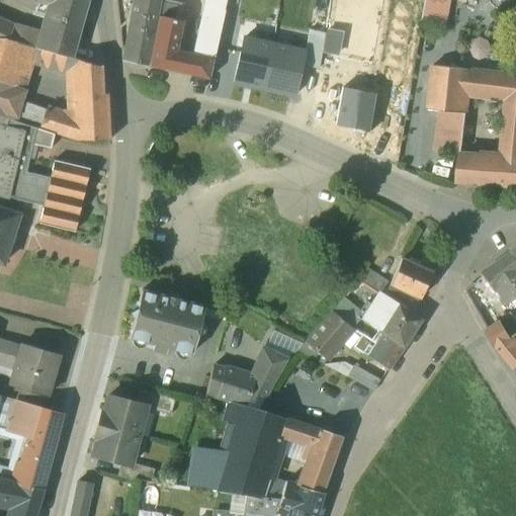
[(41,0),(41,1),(53,6),(52,11),(46,33),(40,48),(73,57),(89,0),(41,0)]
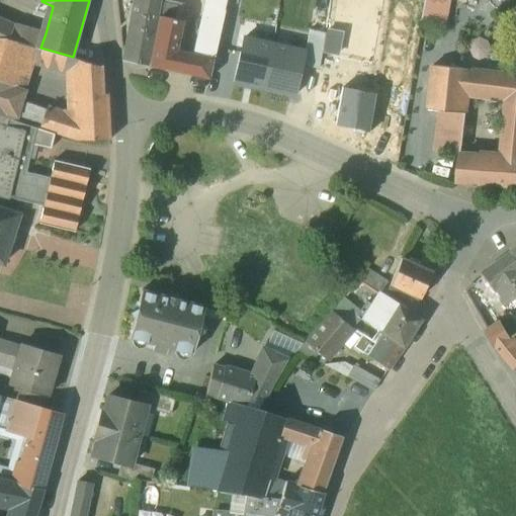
[(137,0),(134,14),(157,18),(161,0),(137,0)]
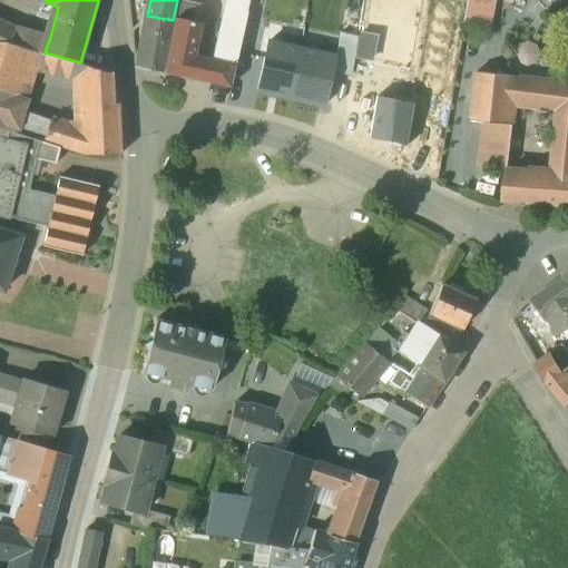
[(232,0),(216,65),(235,69),(247,11),(250,0),(232,0)]
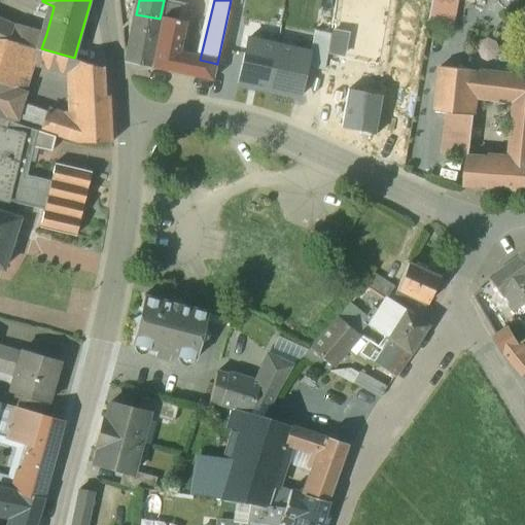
[(435,0),(431,25),(453,29),(458,0),(435,0)]
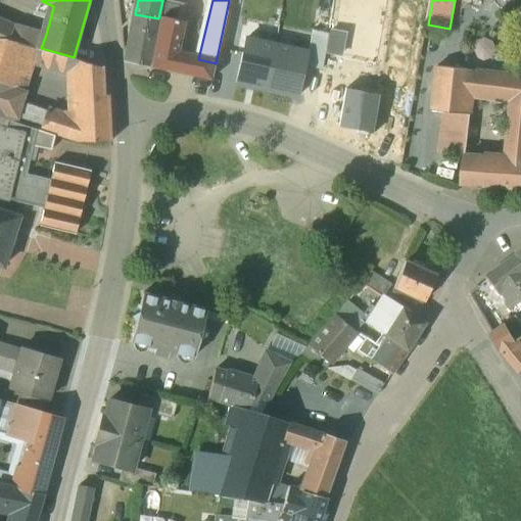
[(53,6),(42,1),(40,4),(52,11),(53,6)]
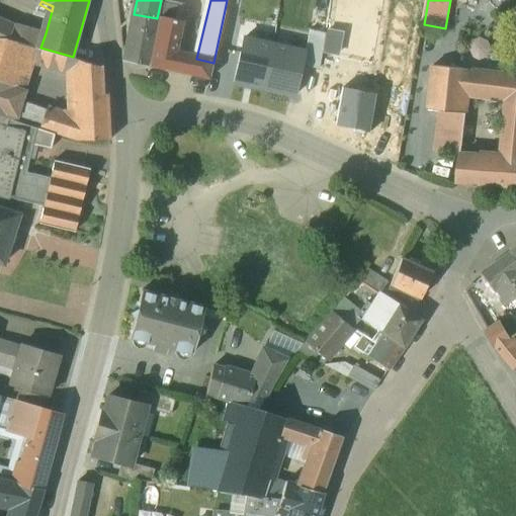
[(157,18),(134,14),(125,59),(148,64),(157,18)]
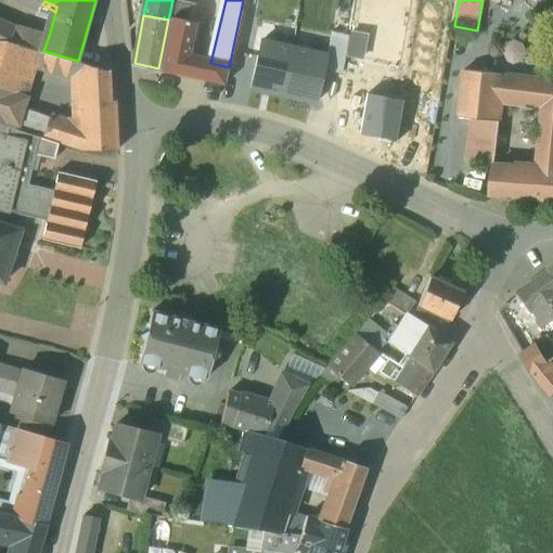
[(171,16),(162,67),(207,78),(210,63),(210,60),(193,55),(197,23),(171,16)]
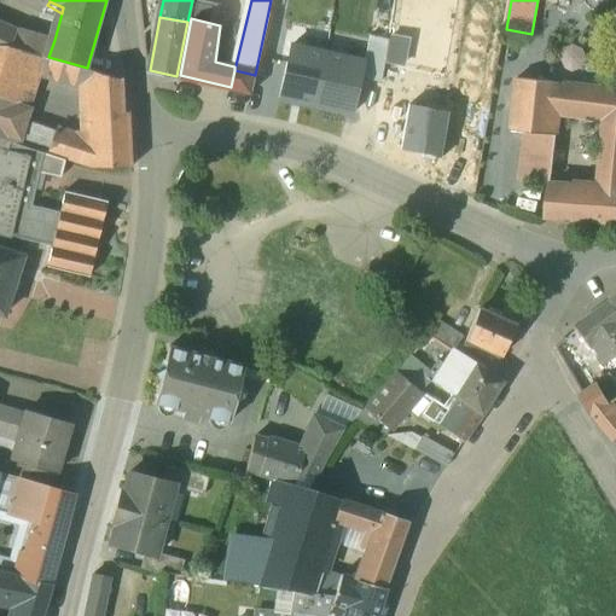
[(19,30),(0,22),(0,46),(12,46),(19,30)]
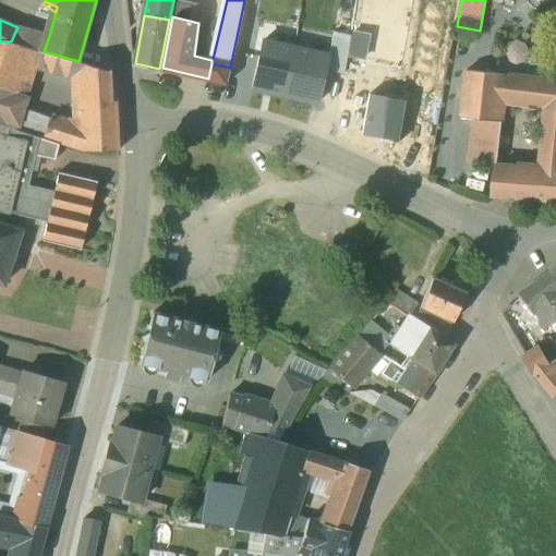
[(328,50),(325,68),(345,72),(348,56),(352,34),(333,29),(328,50)]
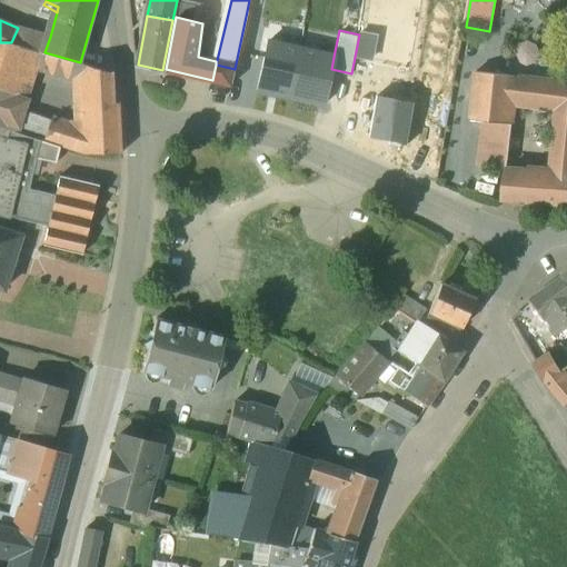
[(359,35),(355,57),(372,60),(378,33),(360,30),(359,35)]
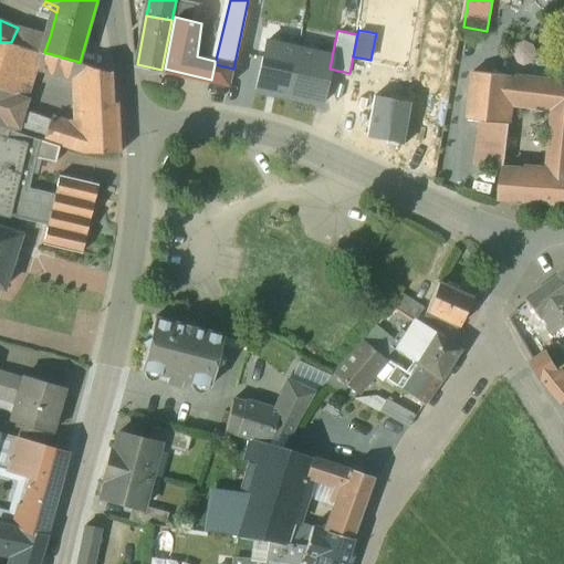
[(254,90),(289,96),(300,43),(265,37),(254,90)]
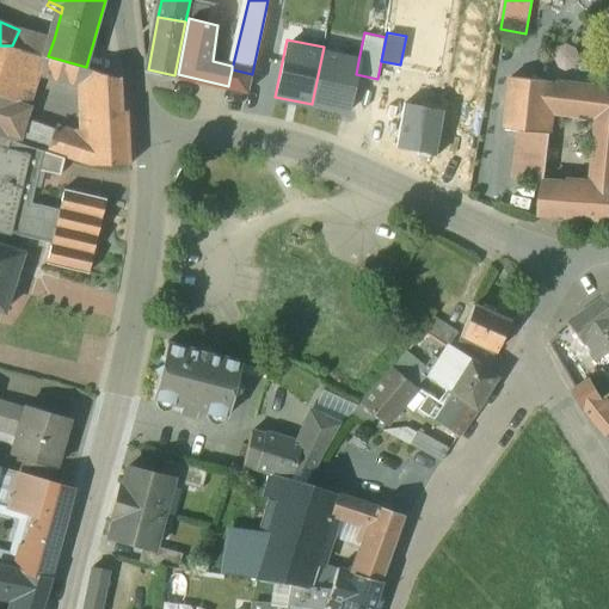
[(12,45),(0,45),(0,136),(20,142),(29,118),(43,74),(48,56),(12,45)]
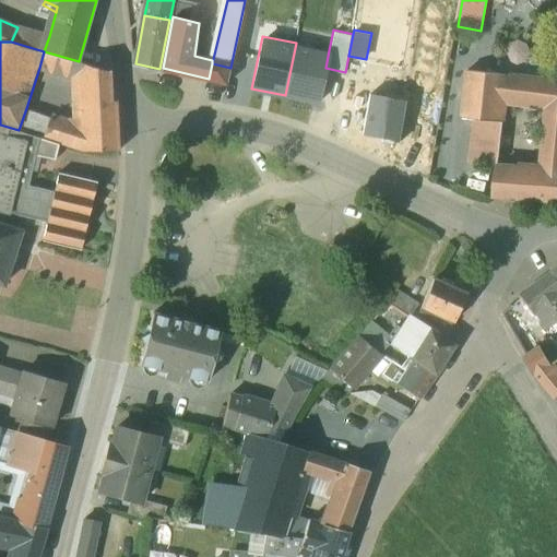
[(296,43),(285,95),(318,102),(326,68),(329,50),(296,43)]
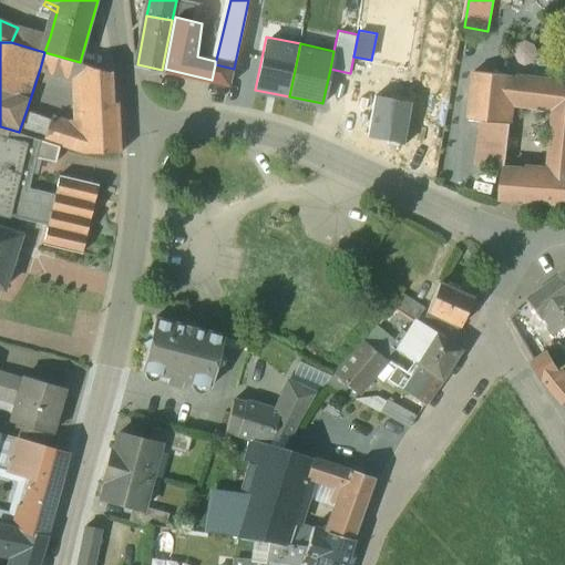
[(80,62),(44,52),(40,69),(83,81),(83,103),(113,104),(112,73),(80,62)]
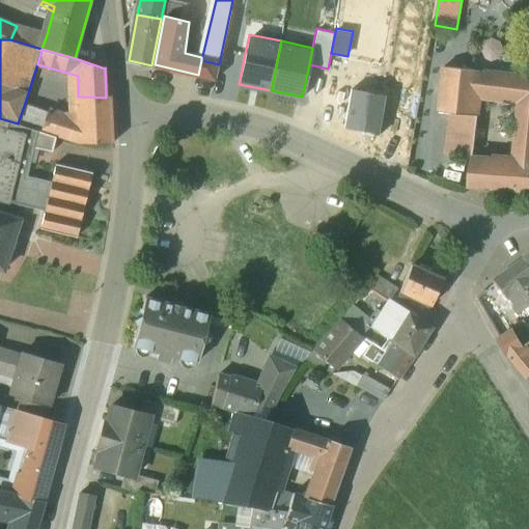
[(219,64),(201,60),(198,75),(217,77),(219,64)]
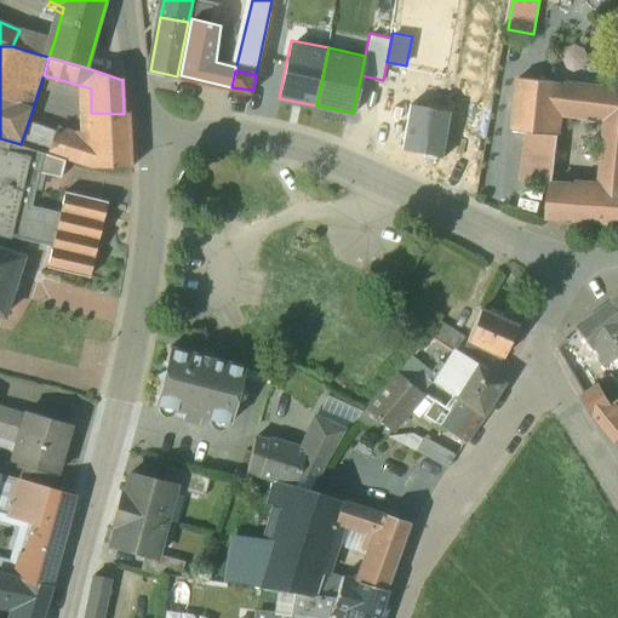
[(617,87),(520,76),(514,131),(525,132),(559,136),(561,112),(611,118),(617,119),(617,87)]
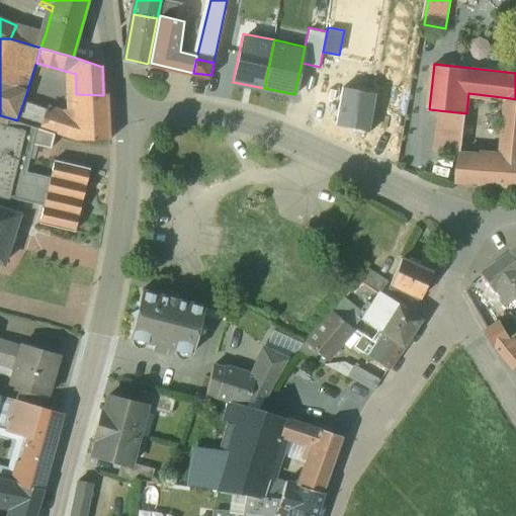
[(336,125),(372,131),(378,91),(342,85),(336,125)]
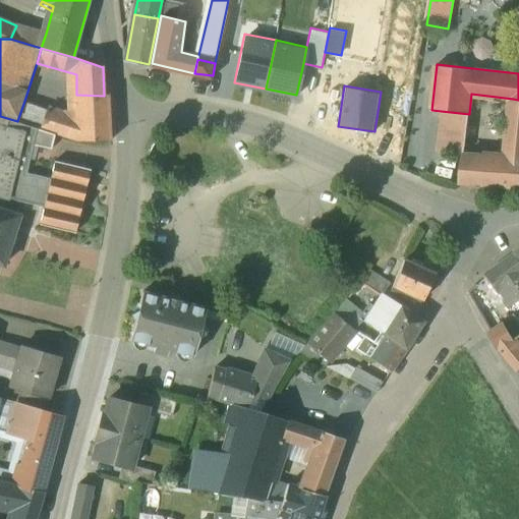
[(104,96),(76,95),(76,112),(73,113),(72,116),(65,114),(59,133),(81,140),(112,140),(110,97),(104,96)]
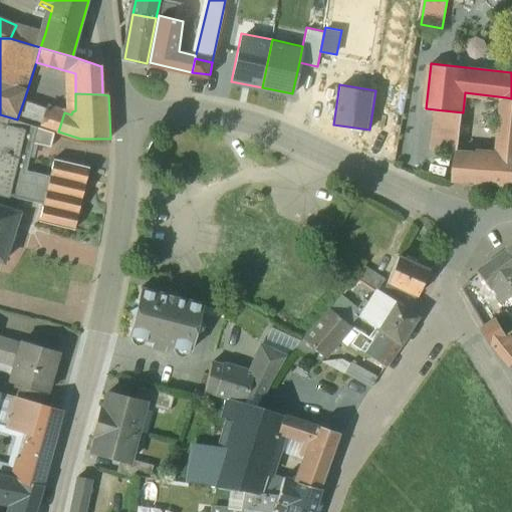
[(511,98),(506,97),(501,145),(511,146),(511,98)]
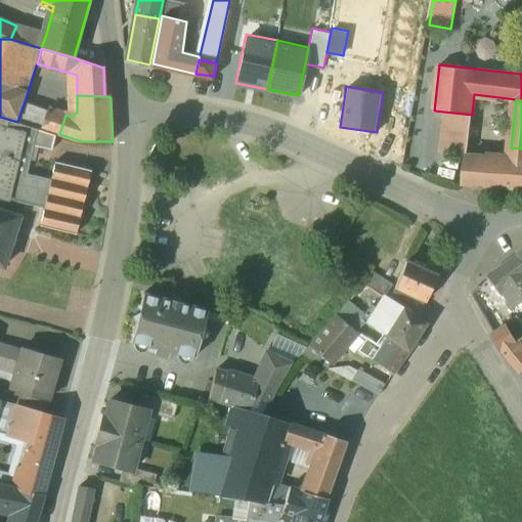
[(66,115),(25,101),(17,122),(38,129),(42,130),(43,128),(59,134),(66,115)]
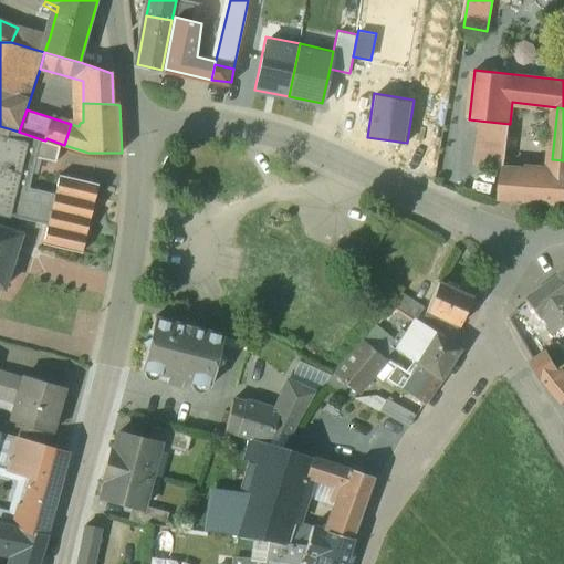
[(505,166),(510,124),(479,121),(474,163),(505,166)]
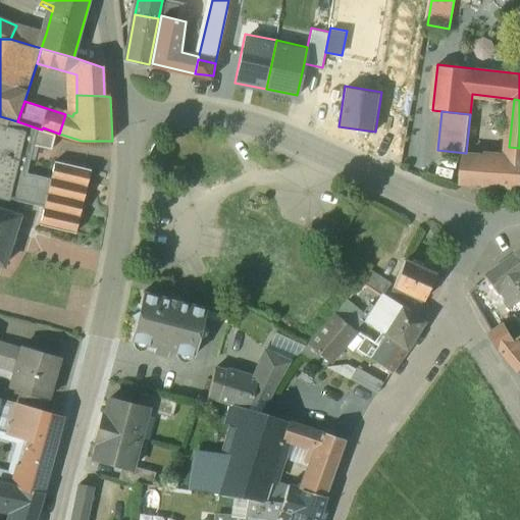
[(17,121),(0,116),(0,197),(45,207),(40,224),(76,234),(92,169),(57,161),(52,178),(28,173),(35,145),(38,128),(17,121)]
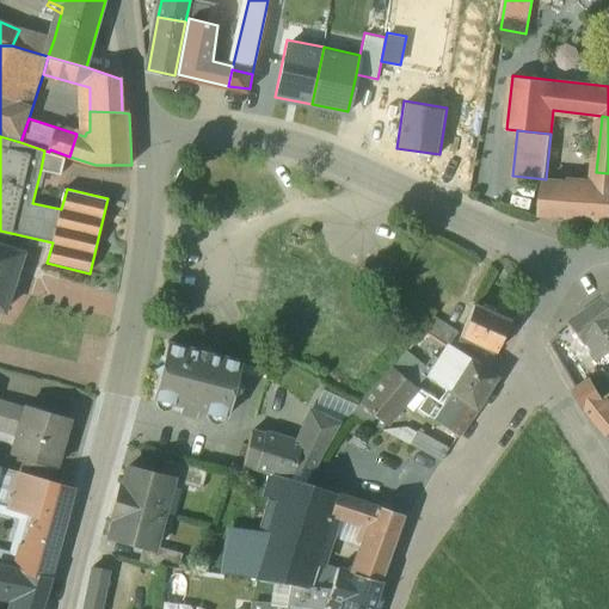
[(49,152),(44,151),(41,170),(62,174),(66,158),(49,152)]
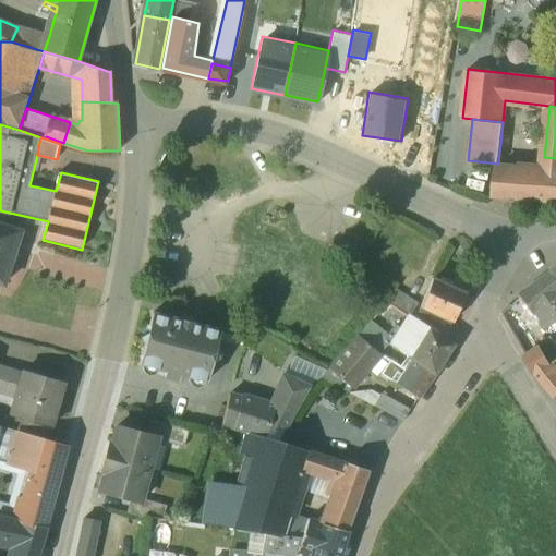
[(543,168),(498,164),(495,194),(555,201),(555,158),(544,157),(543,168)]
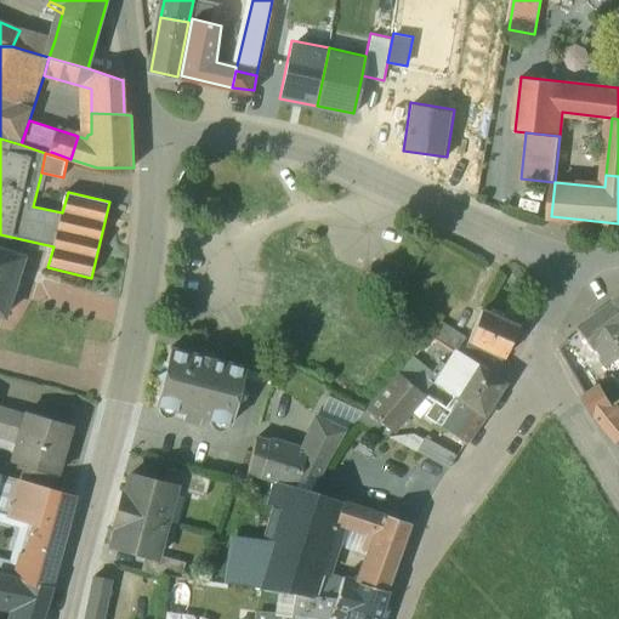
[(24,256),(0,248),(0,316),(5,317),(24,256)]
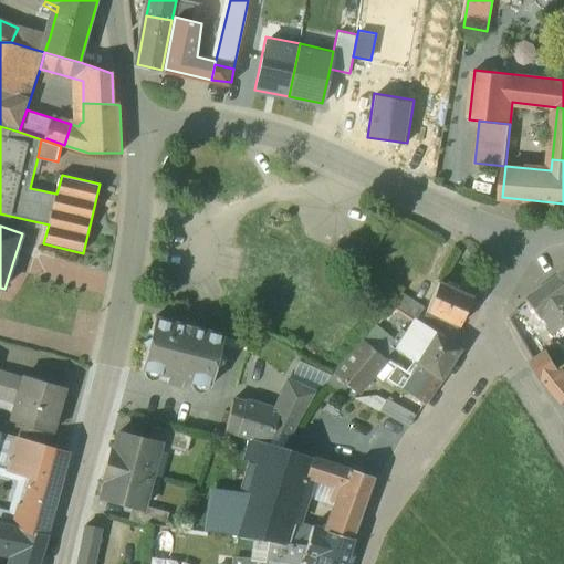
[(563,278),(560,273),(526,299),(556,331),(563,325),(563,278)]
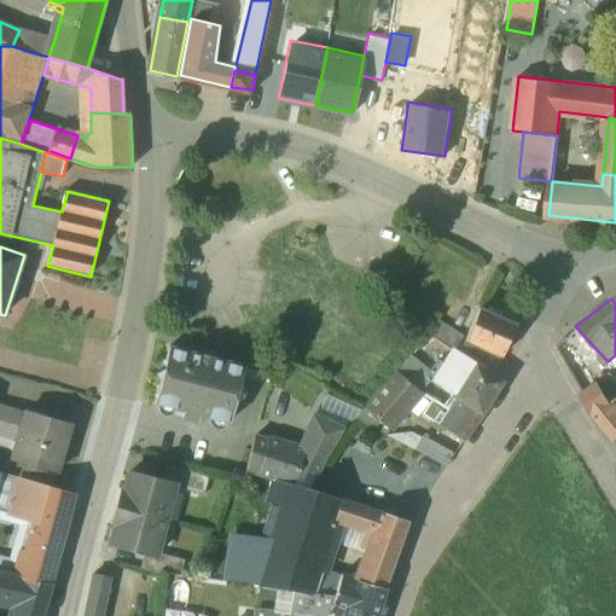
[(517,325),(481,308),(466,340),(504,355),(517,325)]
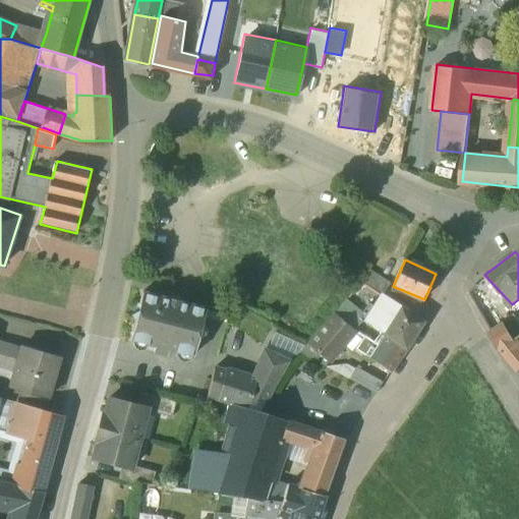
[(369,271),(357,263),(350,275),(361,282),(362,281),(369,271)]
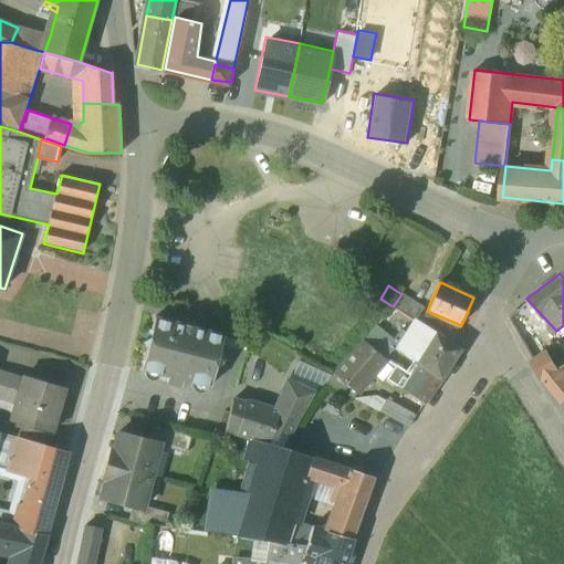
[(427,311),(401,294),(394,305),(420,322),(421,323),(425,316),(427,311)]
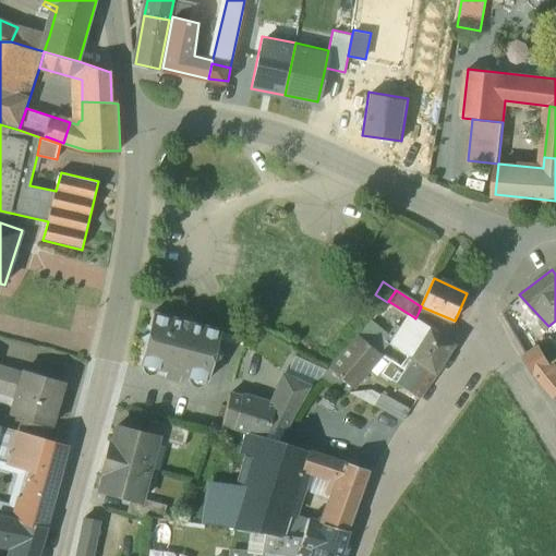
[(414,317),(388,301),(387,302),(372,321),(393,339),(382,353),(391,360),(402,345),(419,321),(415,318),(414,317)]
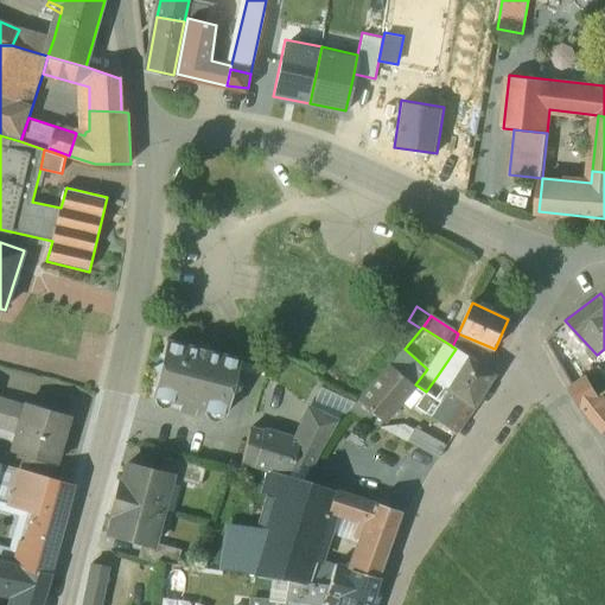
[(465,344),(456,339),(452,346),(456,349),(462,354),(465,344)]
